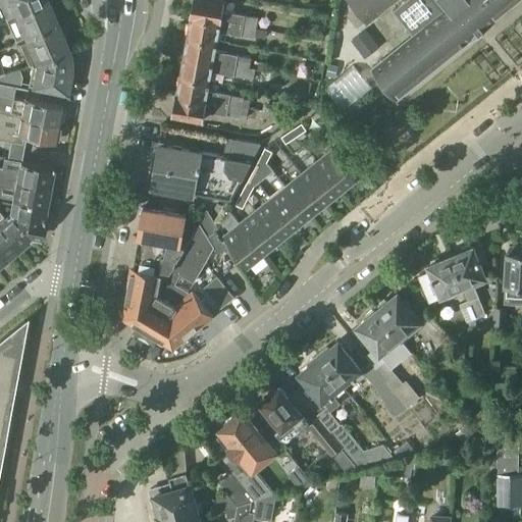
[(14,15),(46,2),(45,0),(0,0),(7,18),(14,15)]
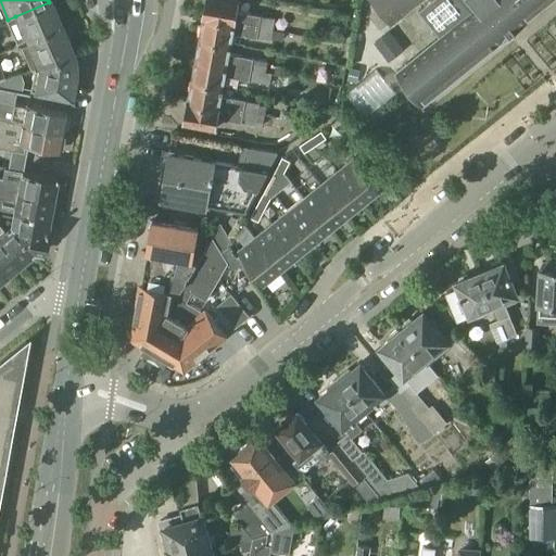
[(206,0),(203,17),(204,17),(264,28),(264,29),(272,30),(274,20),(236,12),(238,2),(229,0),(206,0)]
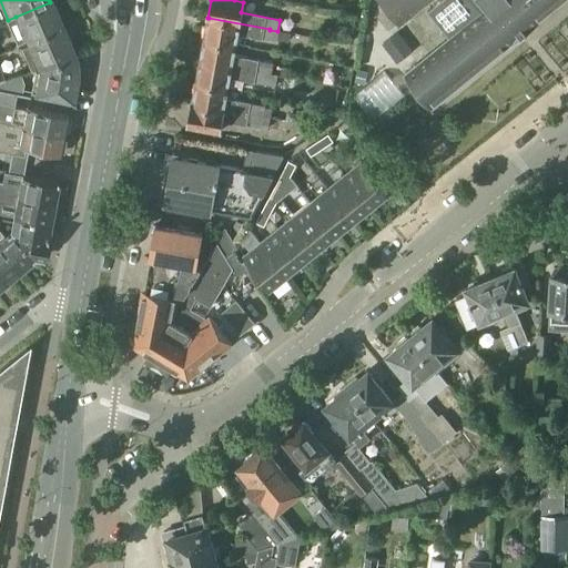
[(376,0),(398,26),(415,12),(428,0),(439,0),(427,10),(450,40),(405,75),(421,94),(429,88),(438,100),(508,44),(509,47),(540,22),(539,21),(538,20),(561,0),(376,0)]
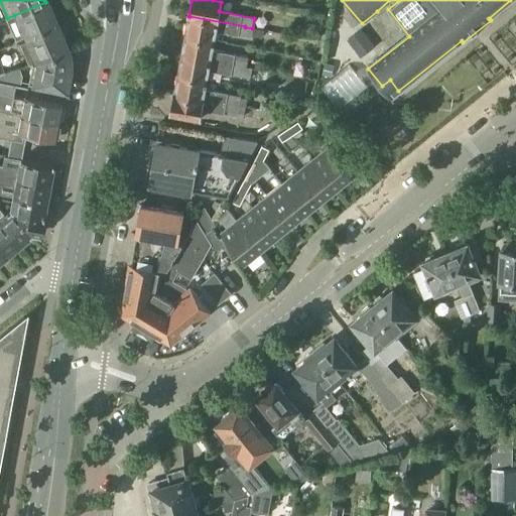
[(24,38),(55,24),(45,2),(14,15),(7,18),(8,19),(14,16),(24,38)]
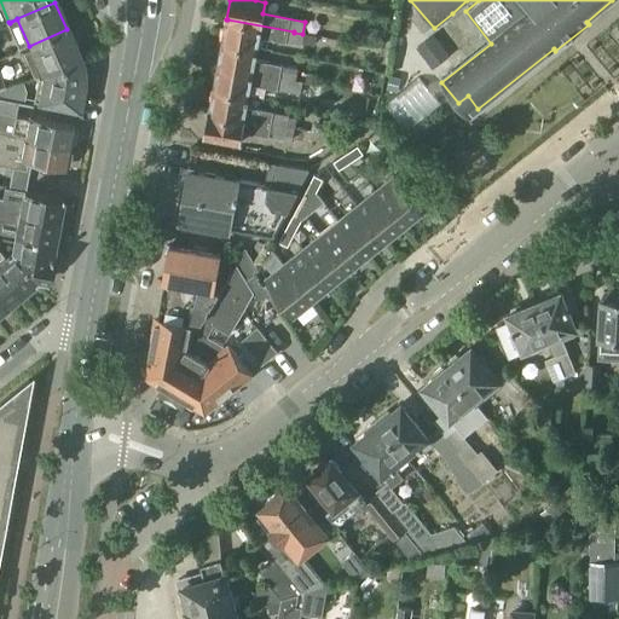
[(256,48),(259,48),(260,38),(313,46),(316,36),(304,35),(302,34),(294,33),(294,32),(227,19),(223,42),(256,48)]
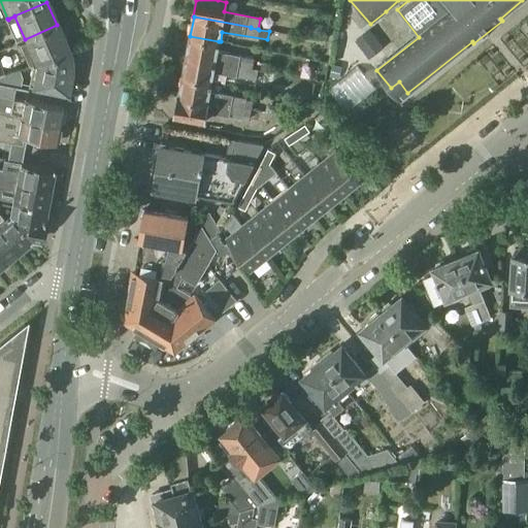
[(323,26),(310,24),(308,34),(321,36),(323,26)]
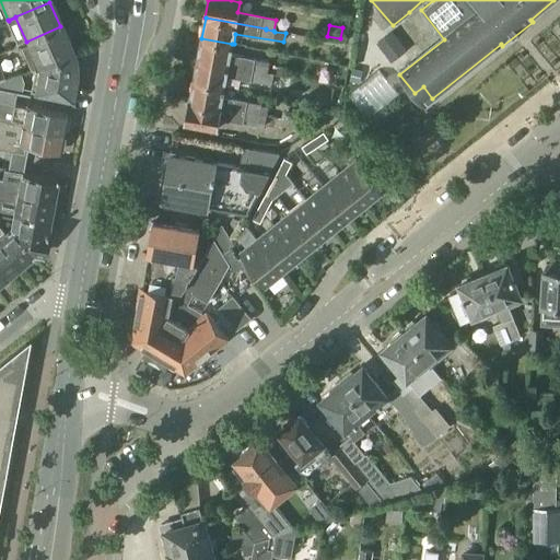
[(37,67),(37,69),(72,55),(60,26),(26,42),(37,67)]
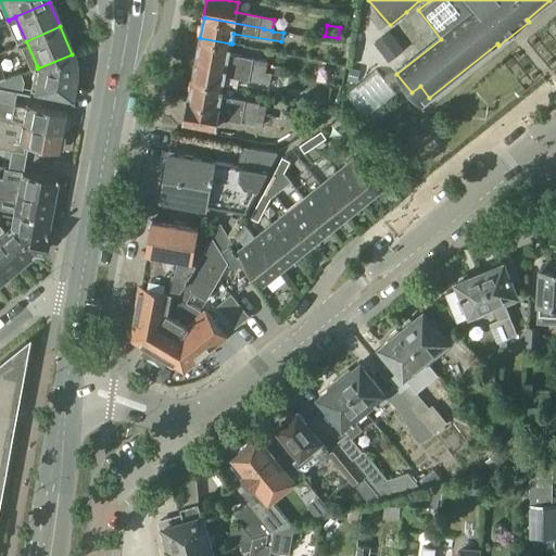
[(374,43),(388,62),(404,50),(394,38),(390,32),(374,43)]
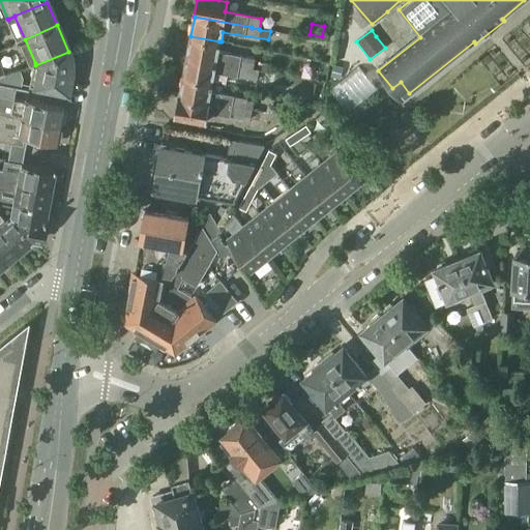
[(190,36),(187,56),(244,67),(253,68),(255,59),(219,52),(222,41),(219,41),(190,36)]
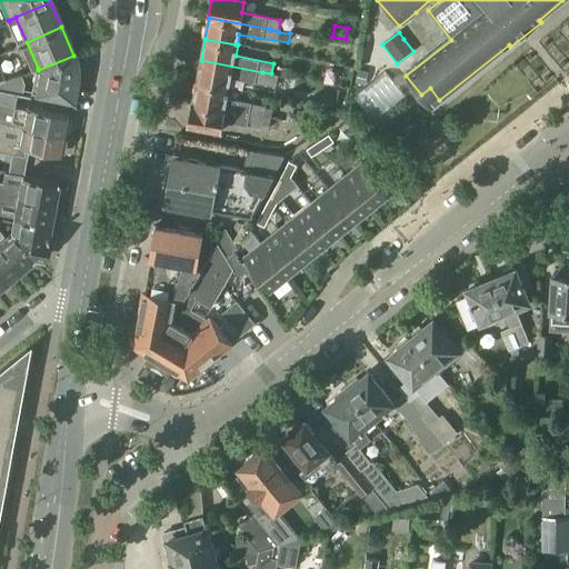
[(73,56),(38,70),(39,70),(35,93),(70,101),(75,82),(76,76),(76,70),(76,67),(75,61),(75,59),(73,56)]
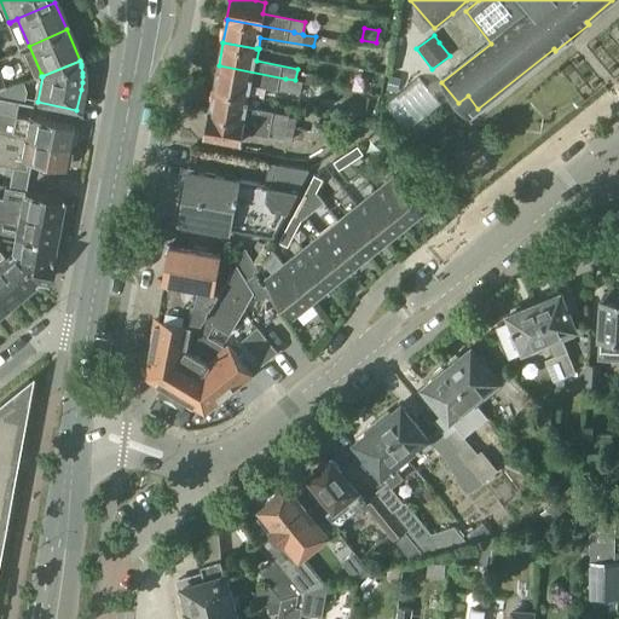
[(295,80),(285,79),(219,65),(214,90),(248,96),(250,81),(266,85),(266,86),(300,93),(302,82),(295,80)]
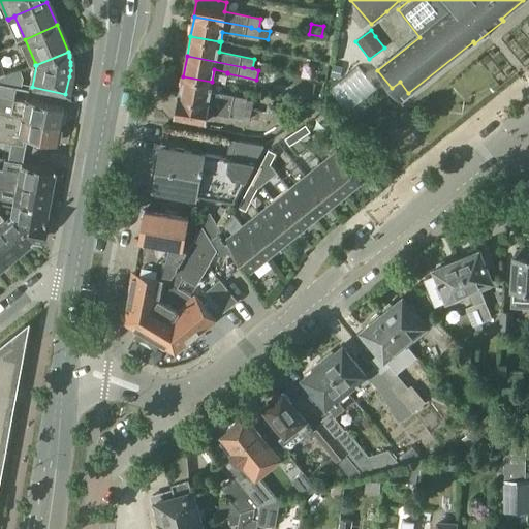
[(331,78),(339,80),(342,67),(334,65),(331,78)]
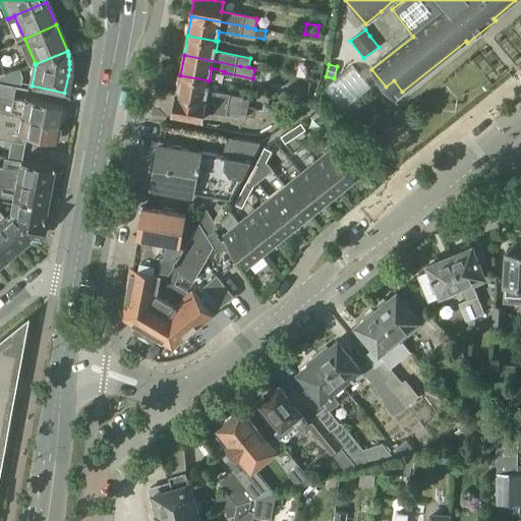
[(3,75),(0,75),(0,83),(15,85),(20,87),(22,77),(18,69),(3,75)]
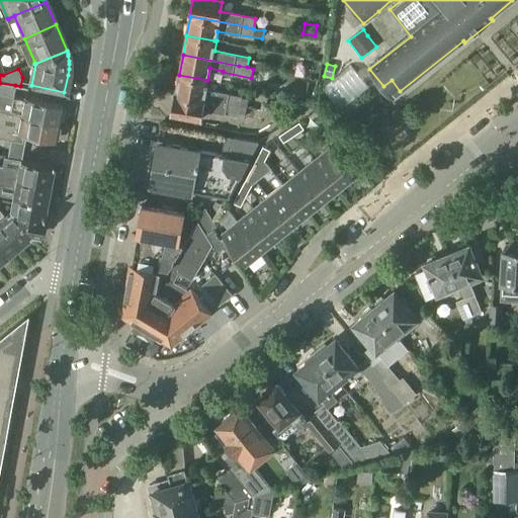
[(175,93),(175,94),(232,105),(246,107),(247,107),(248,100),(241,98),(242,97),(206,90),(208,80),(207,80),(179,75),(176,93),(175,93)]
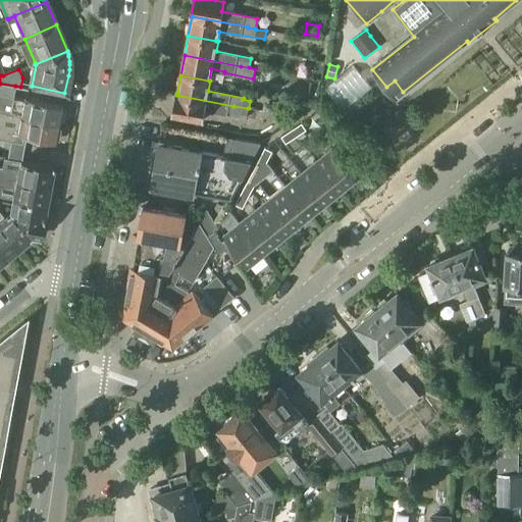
[(0,113),(2,114),(2,112),(59,123),(62,106),(25,99),(25,100),(13,97),(15,86),(0,84),(0,113)]
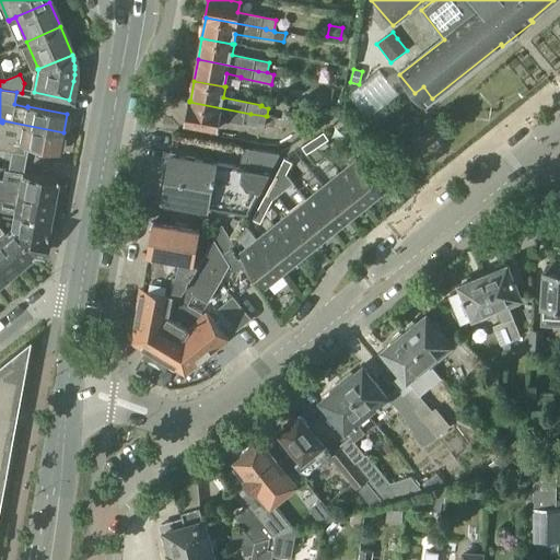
[(185,124),(216,129),(218,118),(245,123),(265,127),(267,116),(266,116),(251,114),(189,102),(185,124)]
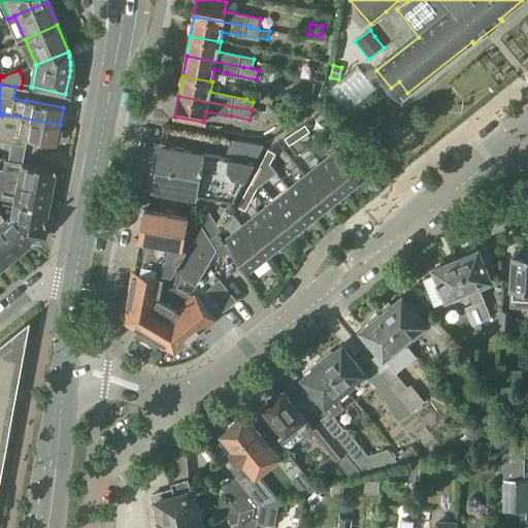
[(0,114),(0,140),(22,145),(24,136),(57,142),(60,125),(2,113),(2,116),(0,114)]
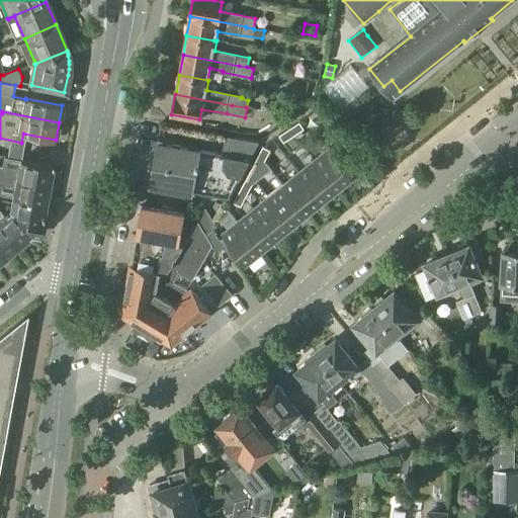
[(288,130),(293,136),(304,130),(298,122),(288,130)]
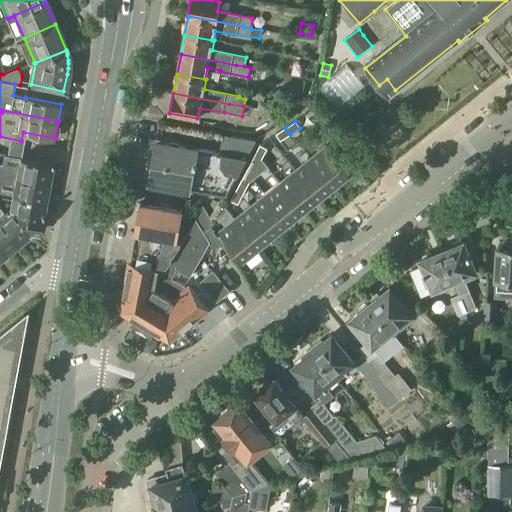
[(280,141),(290,134),(285,128),(275,134),(280,141)]
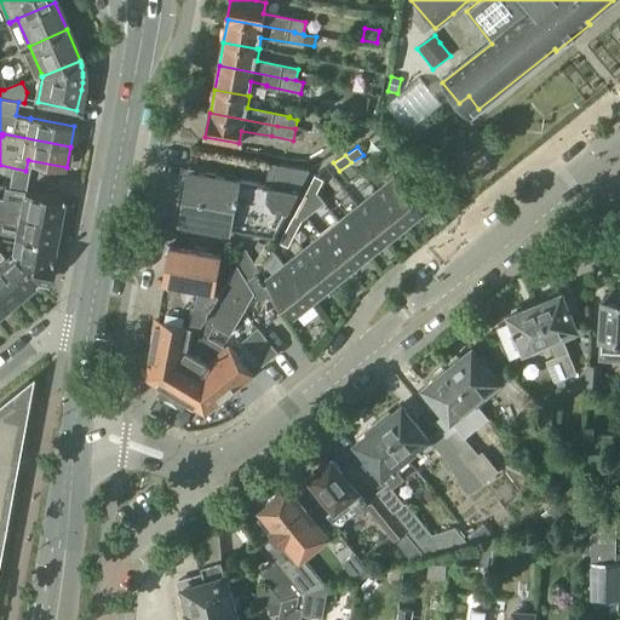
[(188,172),(179,219),(274,237),(309,171),(274,165),(270,187),(188,172)]
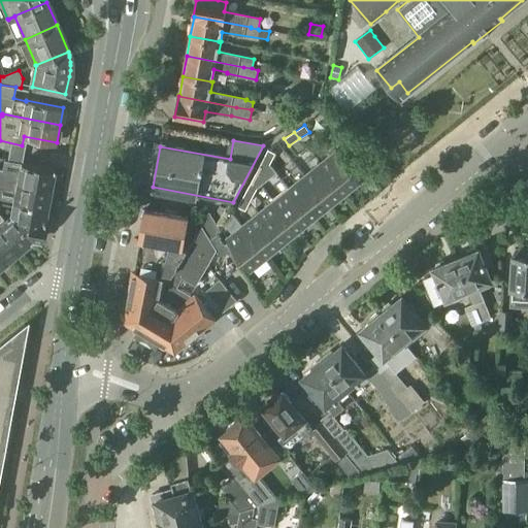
[(262,161),(269,164),(274,154),(267,150),(262,161)]
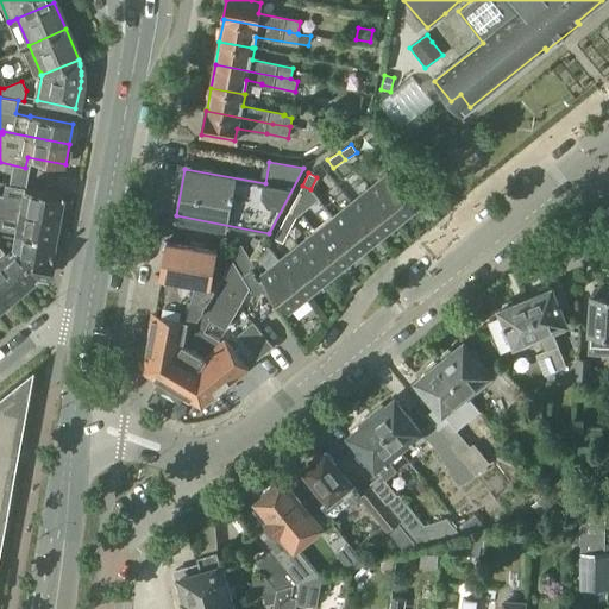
[(388,174),(369,189),(387,211),(396,223),(414,208),(388,174)]
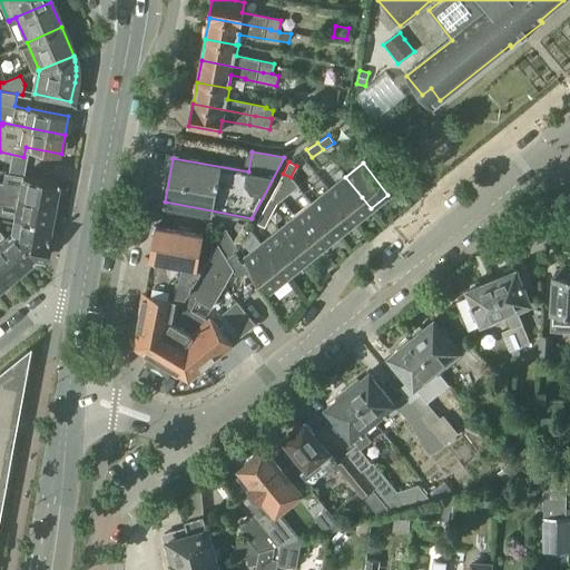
[(2,184),(0,183),(0,193),(17,197),(19,197),(30,199),(29,202),(32,202),(40,204),(40,203),(41,200),(52,203),(56,183),(21,176),(3,173),(2,184)]
